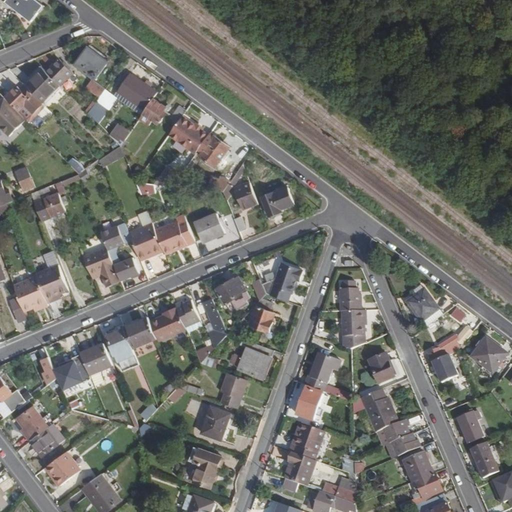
[(45,5),(38,0),(4,0),(33,22),(45,5)]
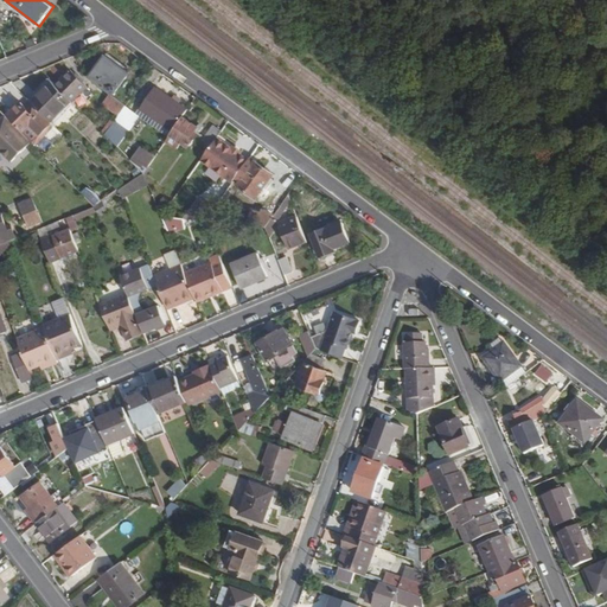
[(128,72),(107,56),(91,76),(114,93),(128,72)]
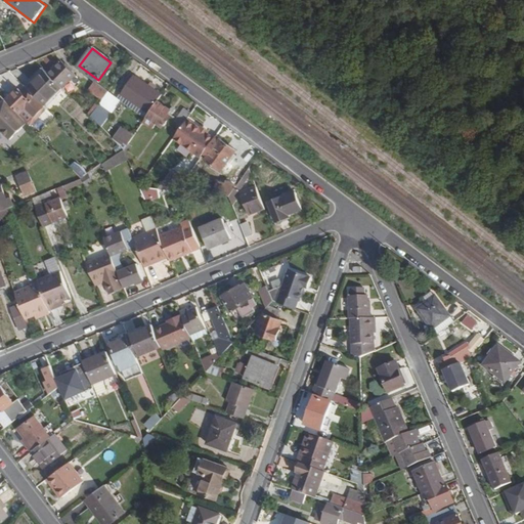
[(48,74),(62,87),(62,88),(76,75),(61,60),(48,74)]
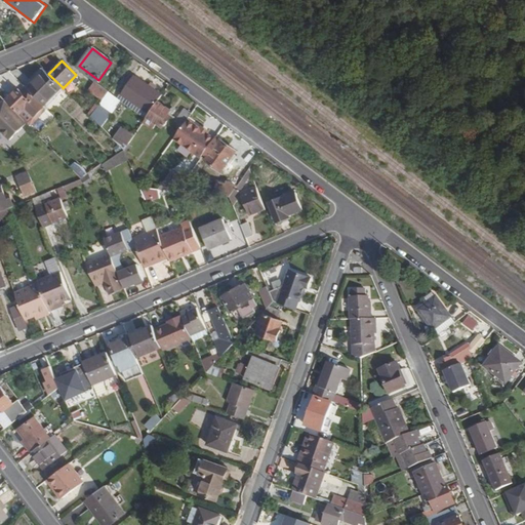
[(27,89),(43,106),(63,87),(48,74),(45,71),(27,89)]
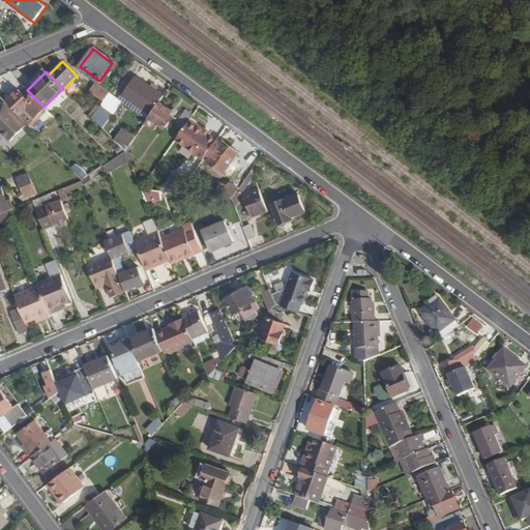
[(123,94),(151,114),(159,102),(164,95),(136,77),(123,94)]
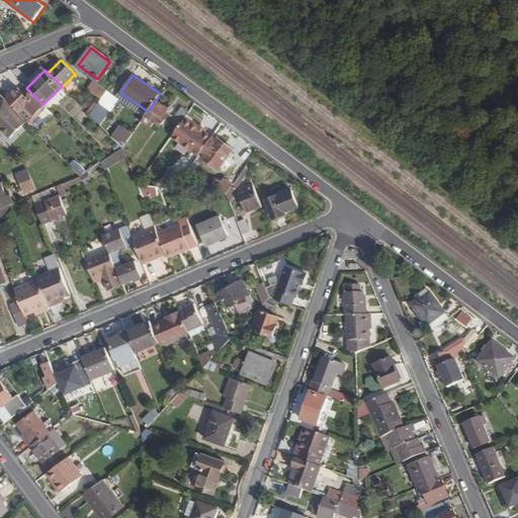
[(89,88),(102,98),(107,91),(108,90),(95,80),(89,88)]
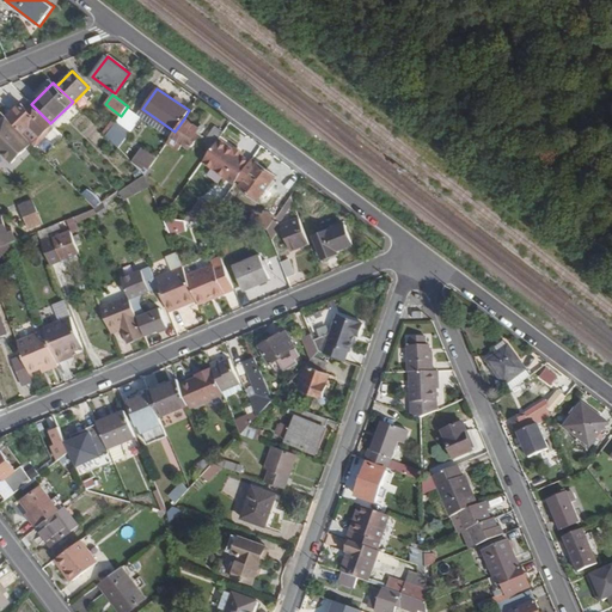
[(37,120),(22,104),(8,116),(24,133),(37,120)]
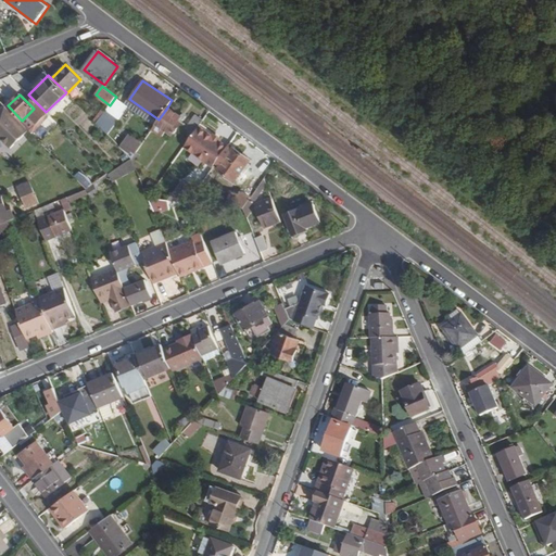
[(110,105),(106,110),(119,119),(127,108),(128,106),(125,104),(115,98),(110,105)]
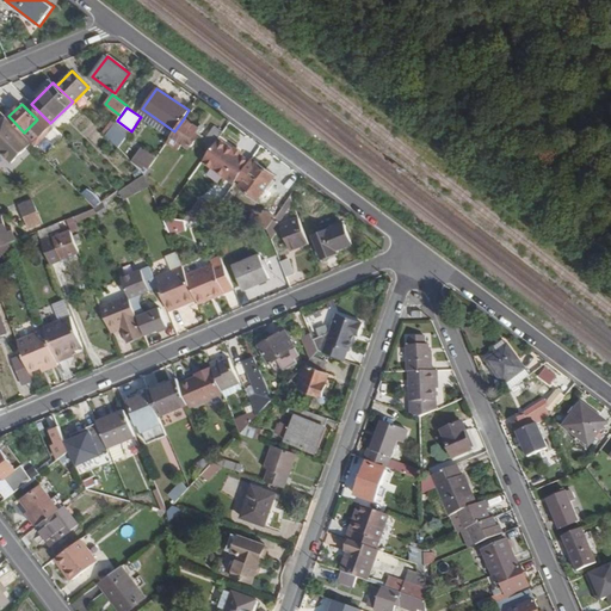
[(174,131),(142,109),(137,115),(141,117),(140,118),(170,139),(171,136),(174,131)]
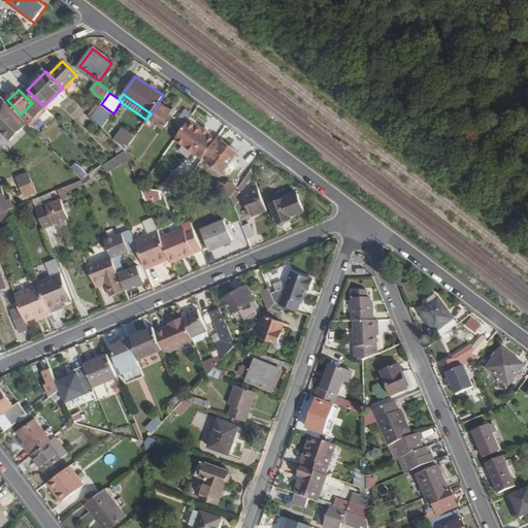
[(28,124),(6,102),(0,107),(0,131),(10,140),(28,124)]
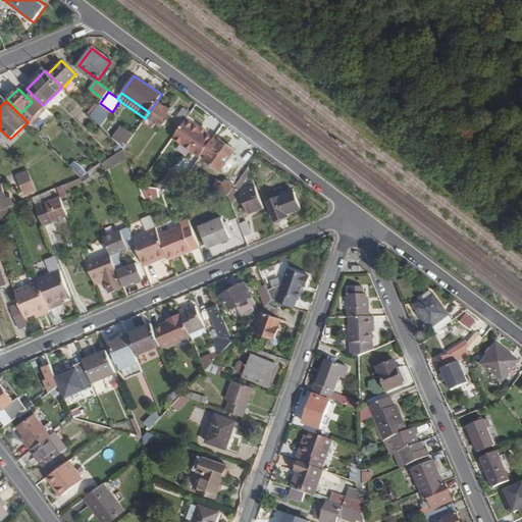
[(146,116),(162,126),(167,120),(179,128),(186,119),(191,112),(183,107),(175,117),(171,114),(172,111),(157,101),(149,112),(146,116)]
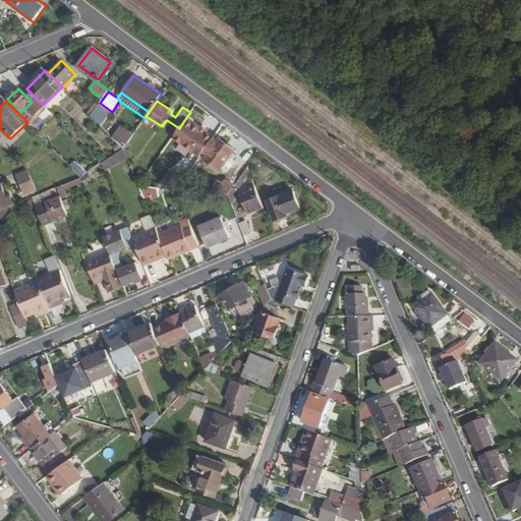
[(88,112),(91,116),(98,106),(99,105),(96,102),(88,112)]
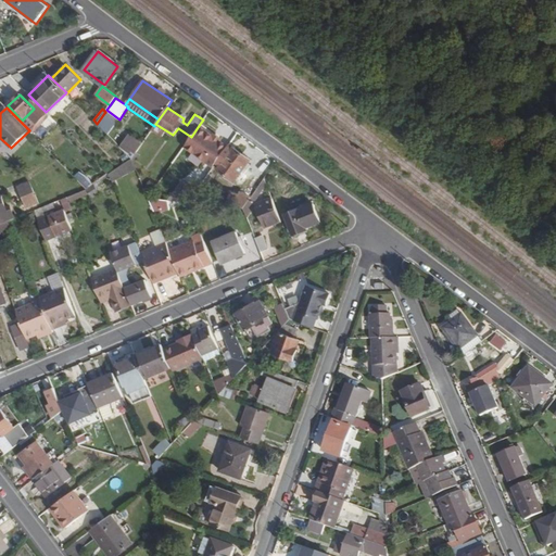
[(97,124),(108,135),(117,123),(104,113),(97,124)]
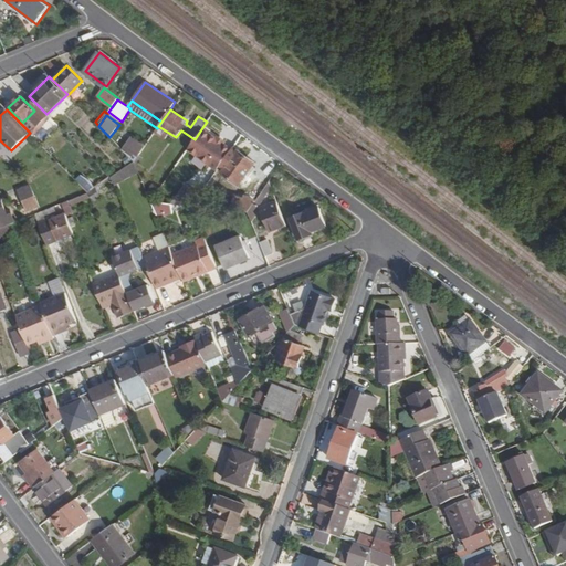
[(156,129),(174,140),(176,137),(158,126),(157,128),(156,129)]
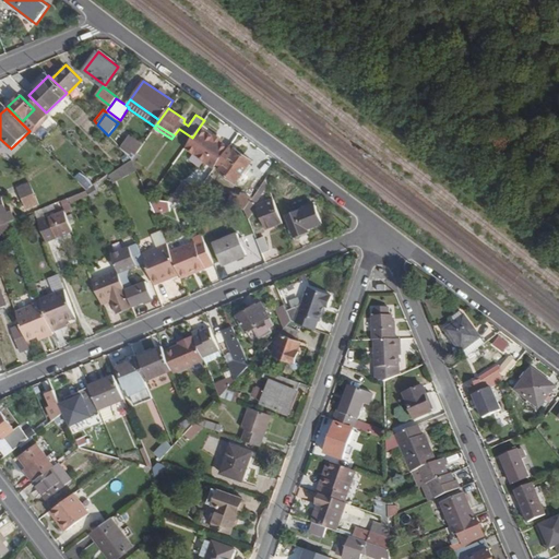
[(227,147),(199,128),(192,138),(185,147),(213,168),(227,147)]
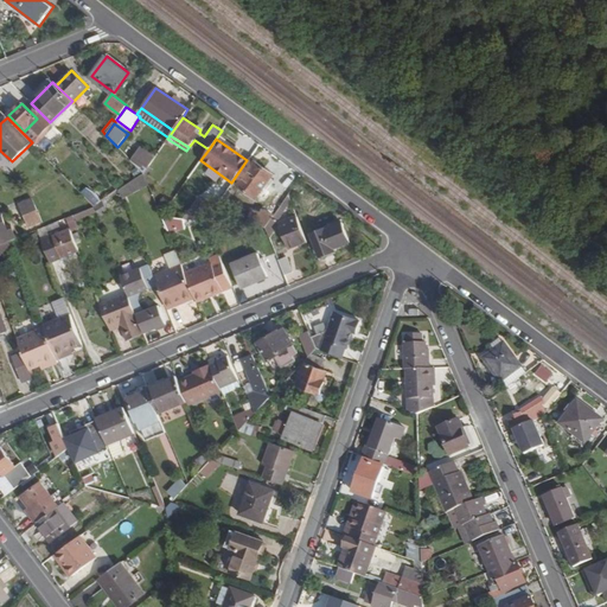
[(132,160),(146,171),(155,155),(141,146),(132,160)]
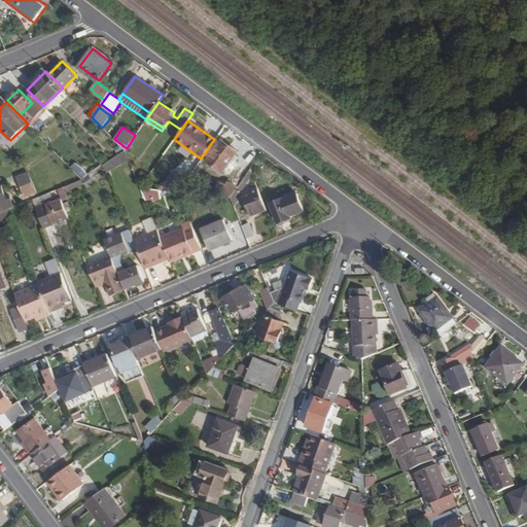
[(201,159),(187,179),(185,182),(191,185),(208,162),(222,171),(238,151),(217,135),(214,139),(201,159)]
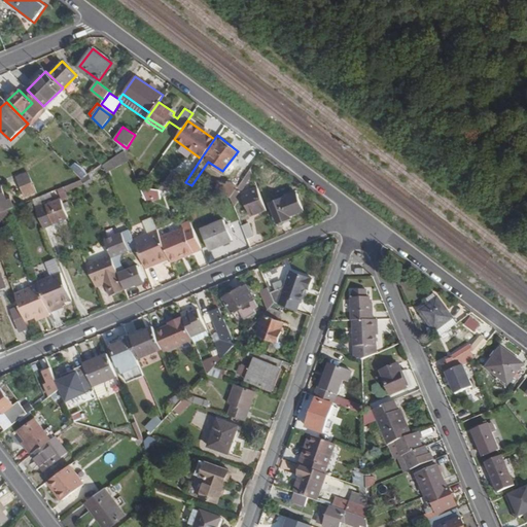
[(125,151),(102,165),(106,174),(129,162),(125,151)]
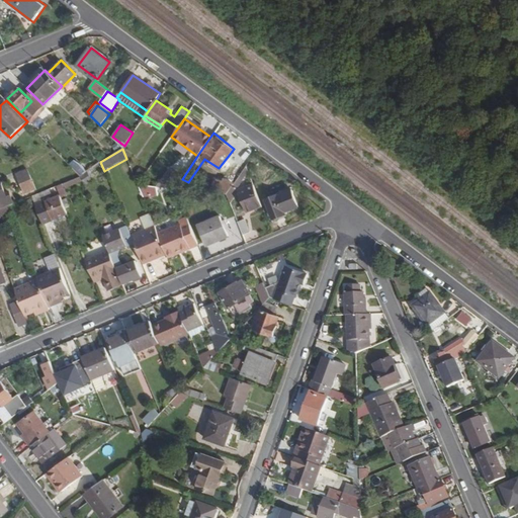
[(81,176),(87,170),(76,159),(70,164),(81,176)]
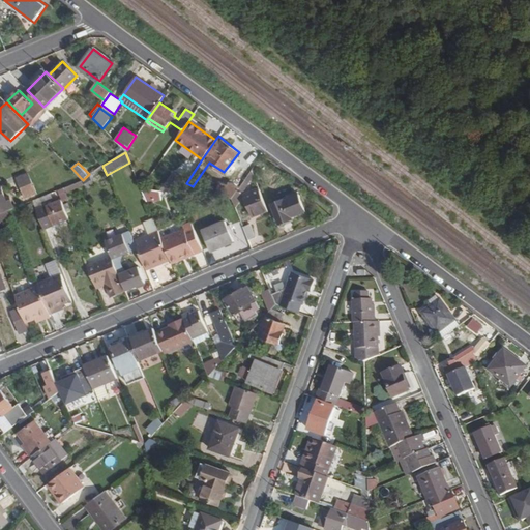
[(252,170),(240,186),(242,192),(242,193),(254,176),(252,170)]
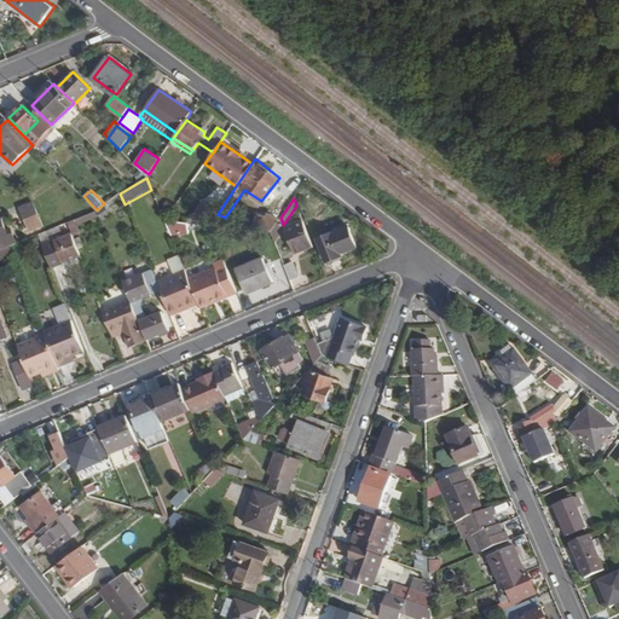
[(97,212),(102,220),(123,206),(120,200),(106,208),(106,207),(97,212)]
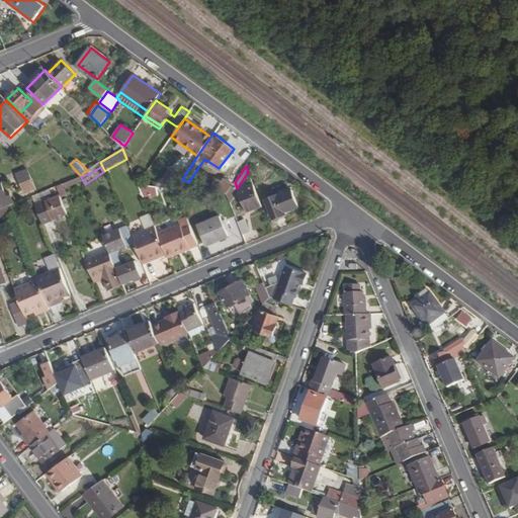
[(170,167),(157,186),(176,188),(182,179),(184,176),(170,167)]
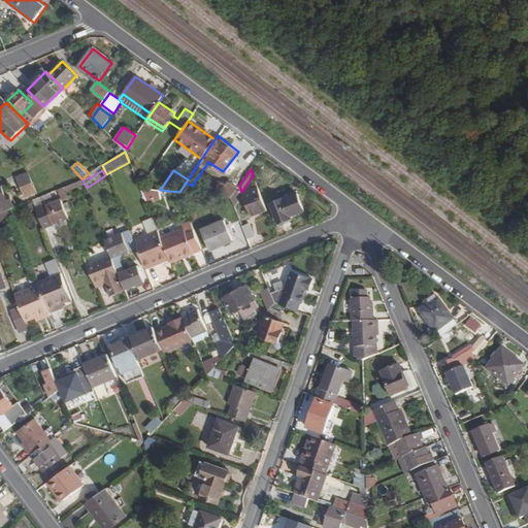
[(35,192),(27,172),(17,176),(25,195),(35,192)]
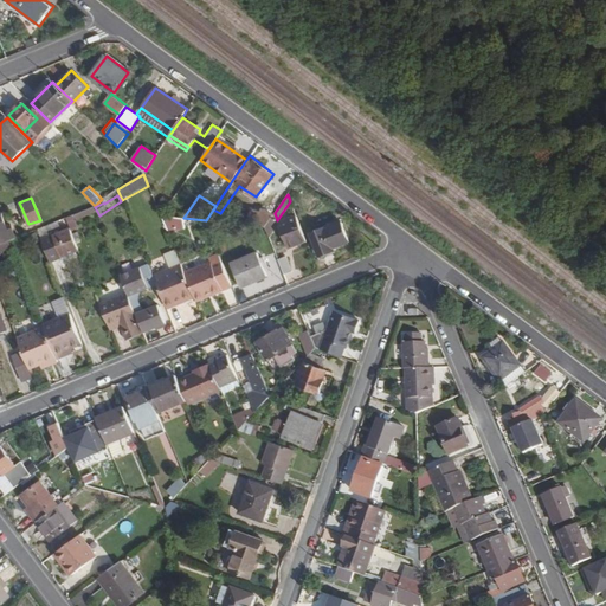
[(70,227),(71,231),(79,229),(76,220),(96,213),(94,207),(66,218),(70,227)]
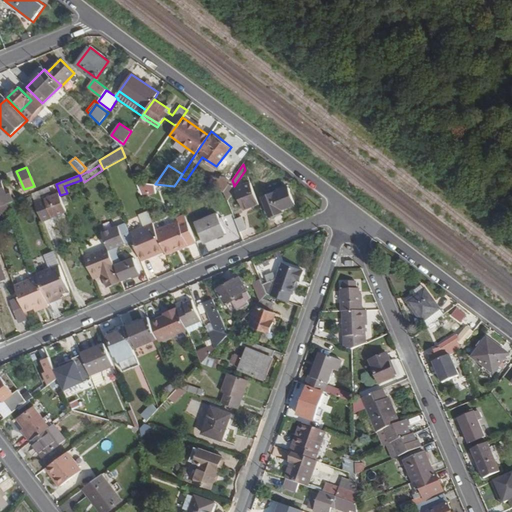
[(212,177),(208,190),(224,192),(231,182),(224,177),(222,177),(221,179),(212,177)]
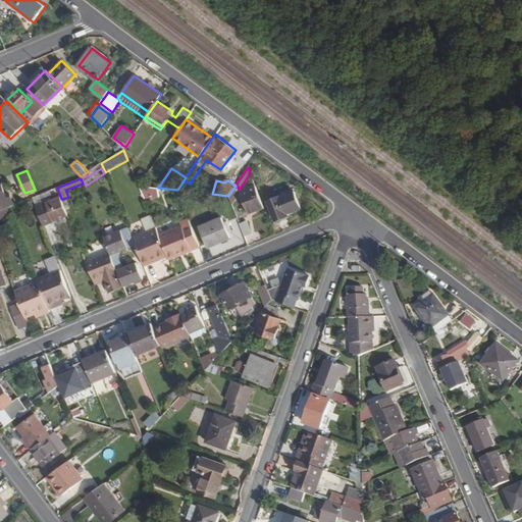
[(236,186),(228,196),(231,203),(238,195),(236,192),(239,189),(237,184),(236,186)]
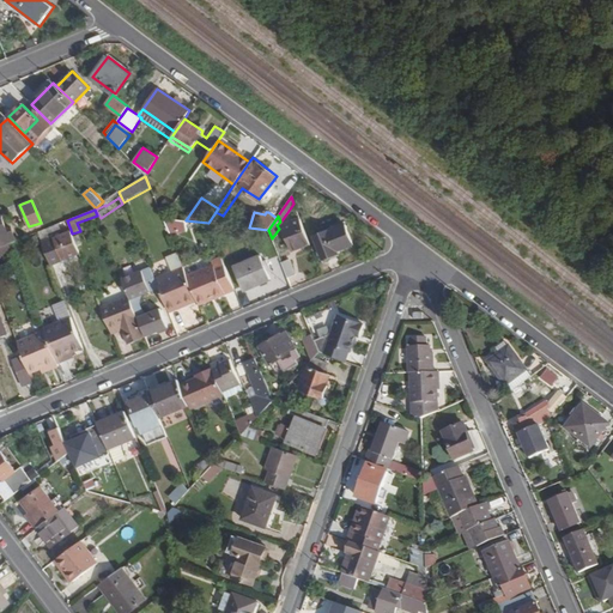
[(0,218),(0,247),(11,243),(17,240),(12,229),(7,231),(1,218),(0,218)]
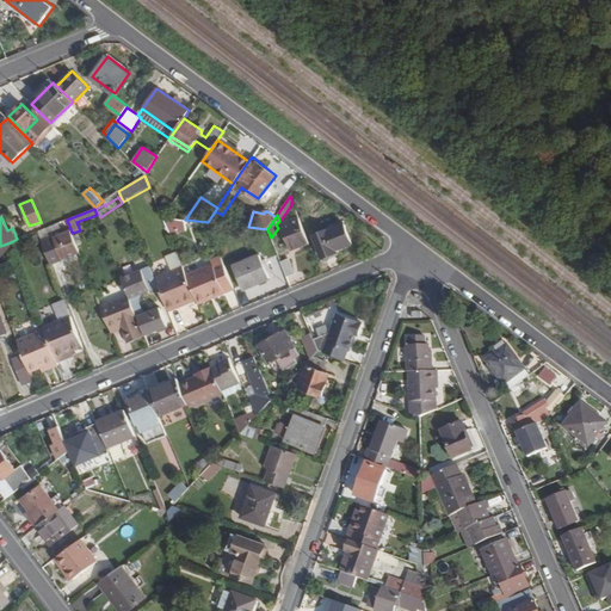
[(291,248),(308,242),(298,217),(282,224),(291,248)]
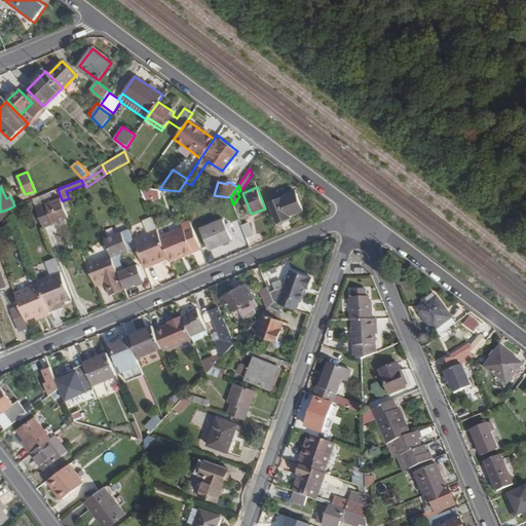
[(32,198),(42,227),(68,217),(62,200),(61,197),(52,200),(48,192),(32,198)]
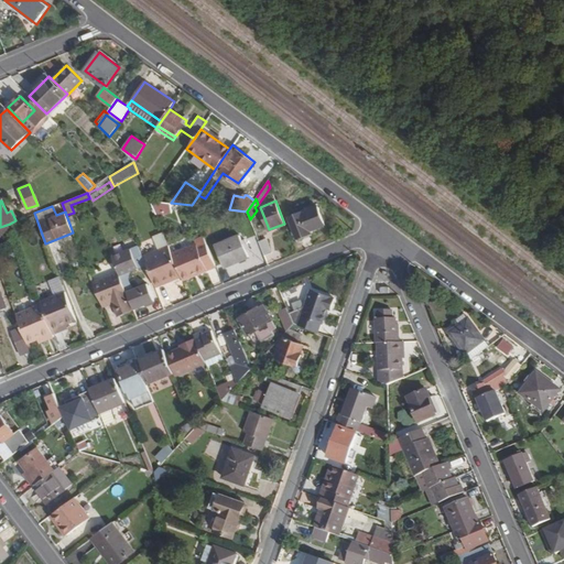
[(196,206),(195,215),(195,216),(210,218),(212,207),(196,206)]
